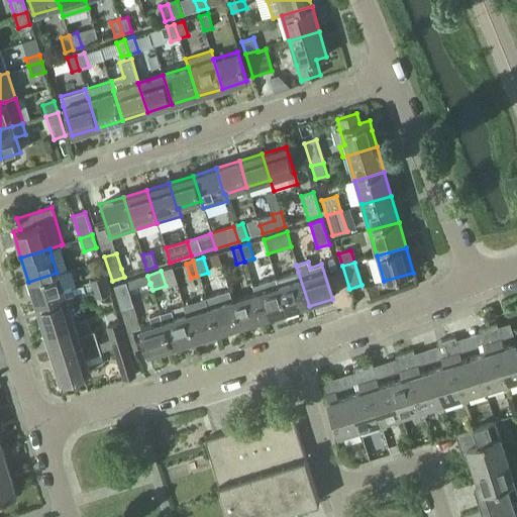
[(286,313),(309,306),(298,272),(275,279),(286,313)]
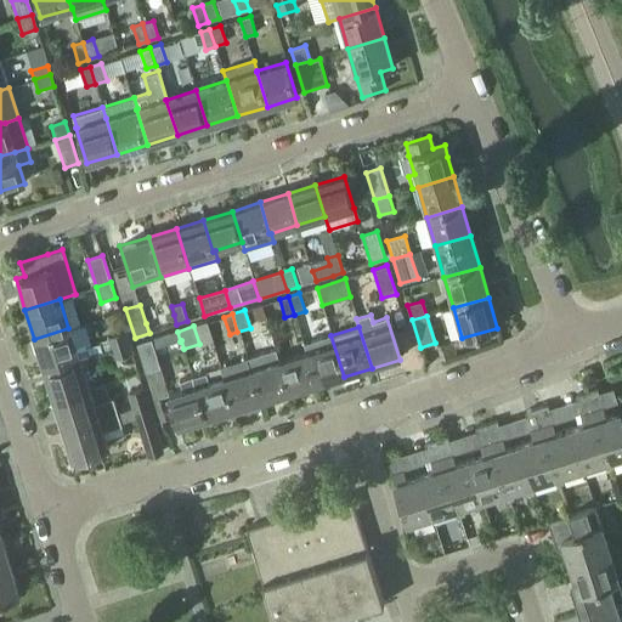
[(78,358),(68,329),(68,328),(34,339),(44,369),(78,358)]
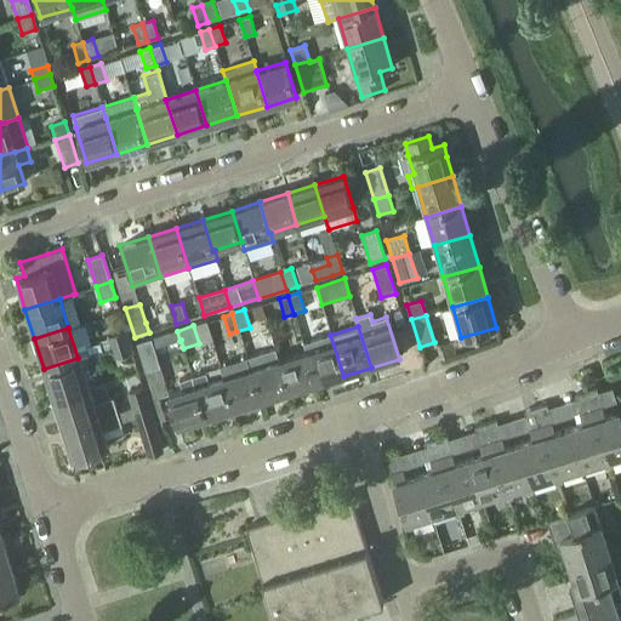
[(154,348),(180,341),(177,331),(152,339),(154,348)]
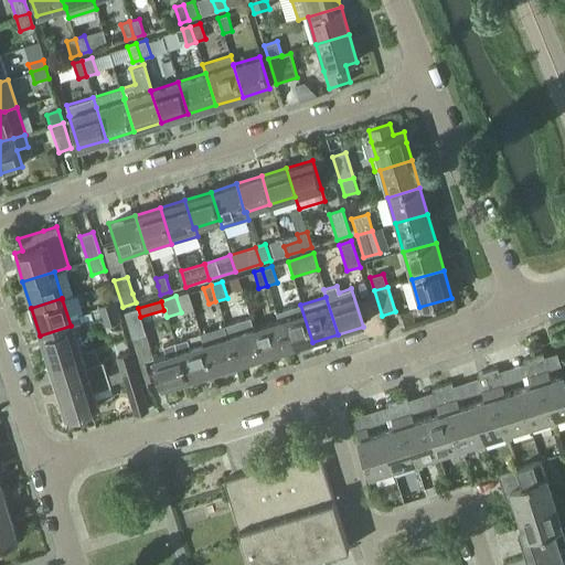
[(102,316),(117,311),(114,302),(98,307),(102,316)]
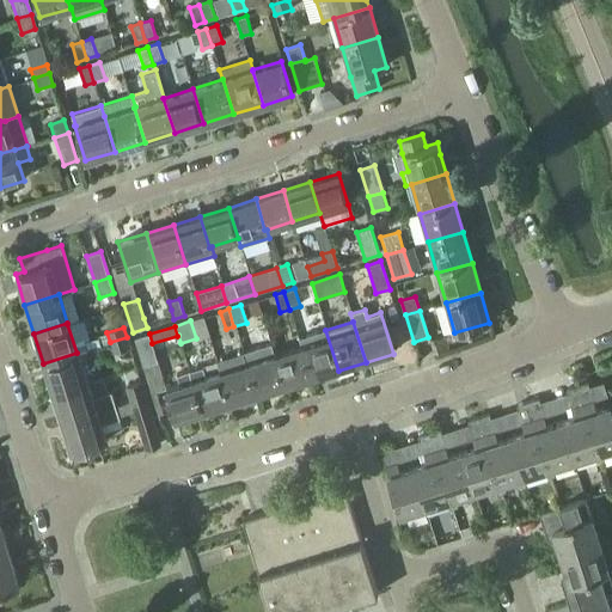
[(311,379),(338,371),(325,330),(299,338),(301,348),(311,379)]
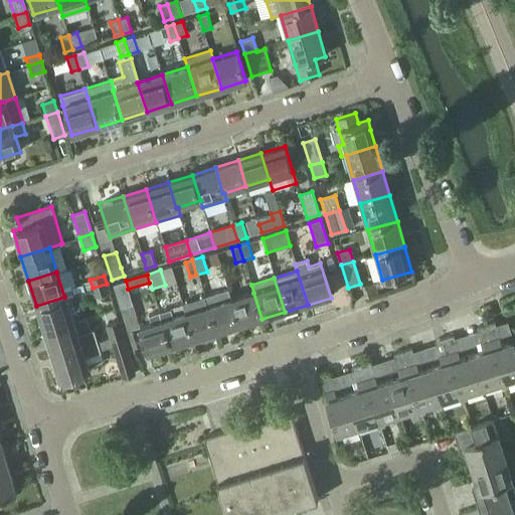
[(133,304),(128,289),(126,281),(113,285),(120,308),(133,304)]
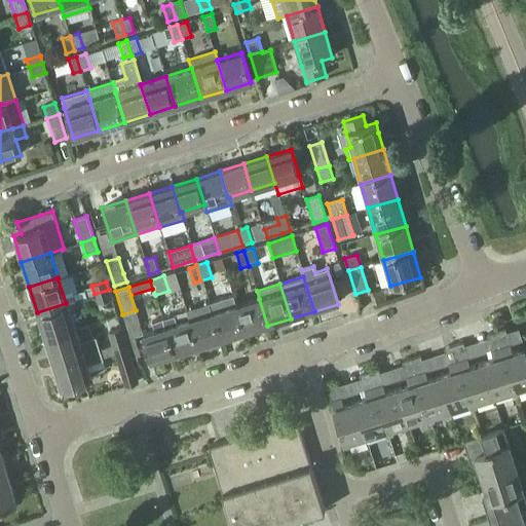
[(97,303),(112,298),(109,290),(95,294),(97,303)]
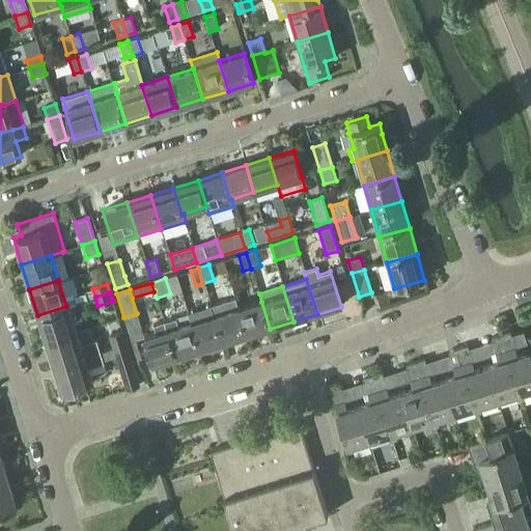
[(235,298),(210,306),(221,343),(246,336),(238,309),(239,309),(235,298)]
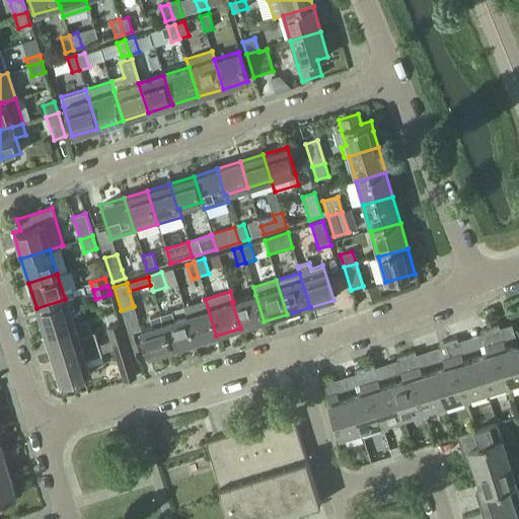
[(240,328),(264,321),(255,295),(233,302),(232,302),(240,328)]
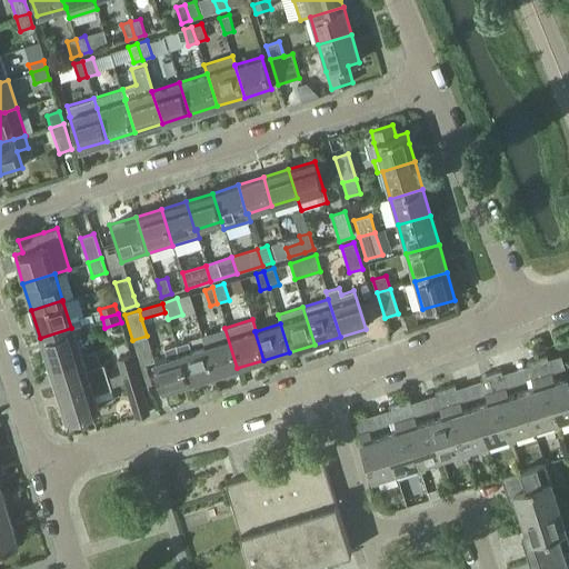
[(80,356),(71,329),(71,328),(40,338),(48,366),(80,356)]
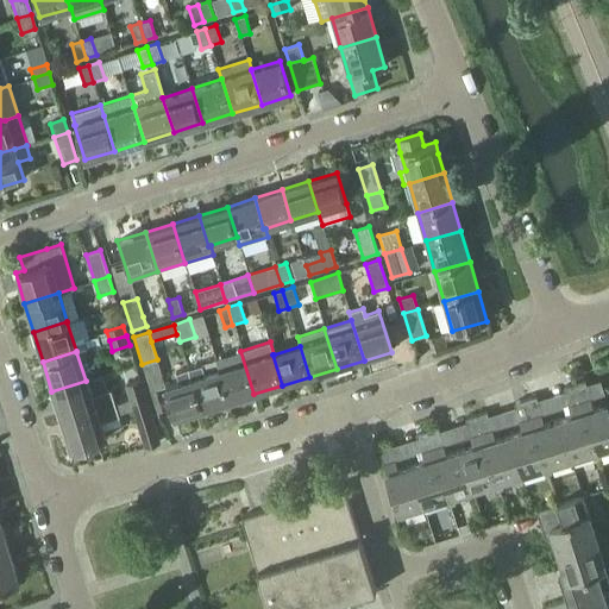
[(240,351),(215,358),(219,371),(218,371),(227,402),(253,394),(240,351)]
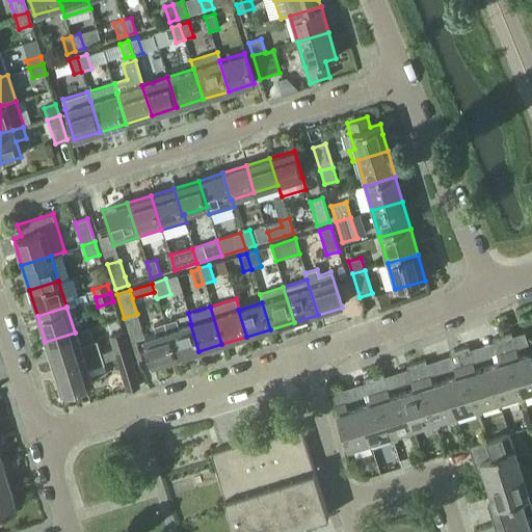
[(198,351),(190,324),(179,327),(177,319),(163,323),(175,358),(198,351)]
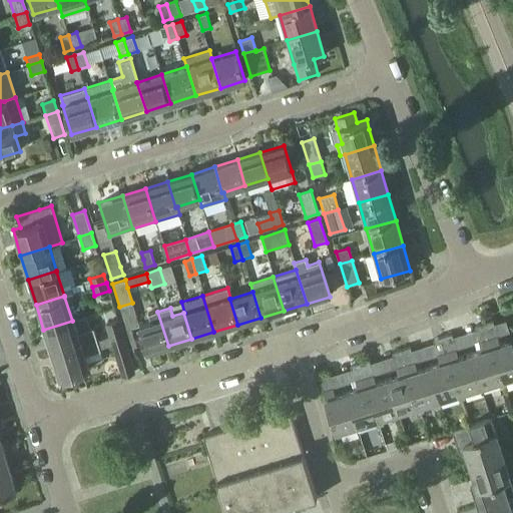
[(144,353),(168,346),(157,312),(147,315),(150,323),(136,327),(144,353)]
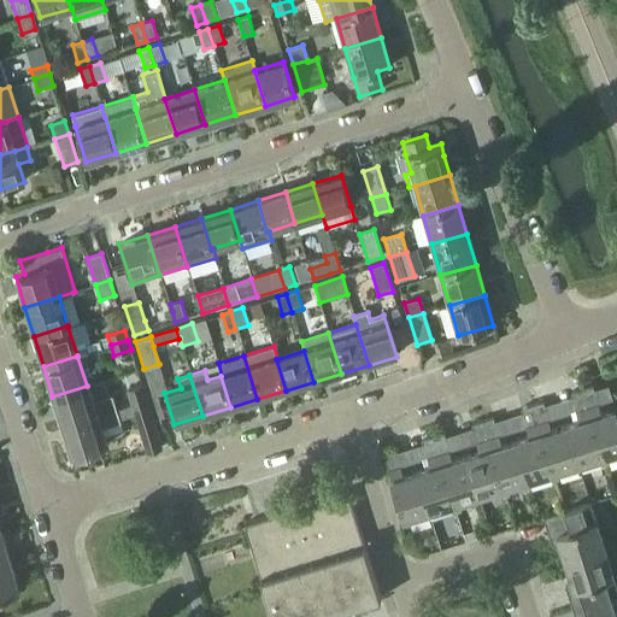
[(112,395),(92,401),(87,386),(52,397),(62,425),(116,409),(112,395)]
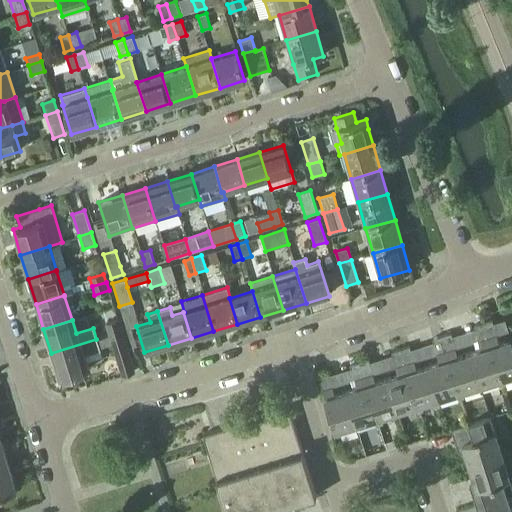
[(109,335),(121,331),(118,320),(106,323),(109,335)]
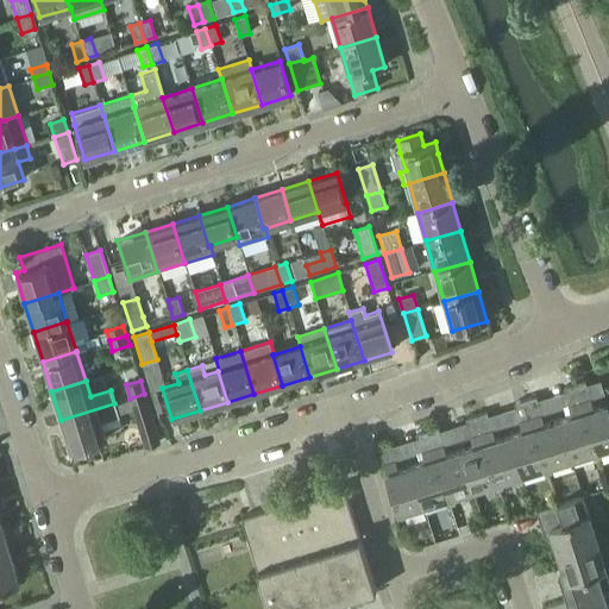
[(608,412),(608,407),(592,412),(584,384),(575,388),(597,462),(601,460),(598,453),(608,450),(608,412)]
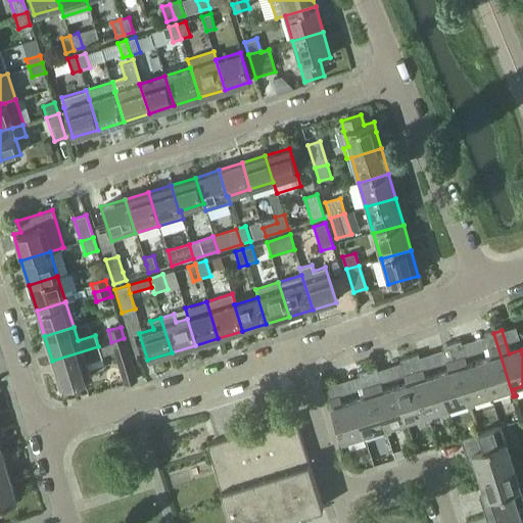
[(509,397),(513,396),(493,333),(483,336),(490,359),(479,362),(490,396),(507,391),(509,397)]
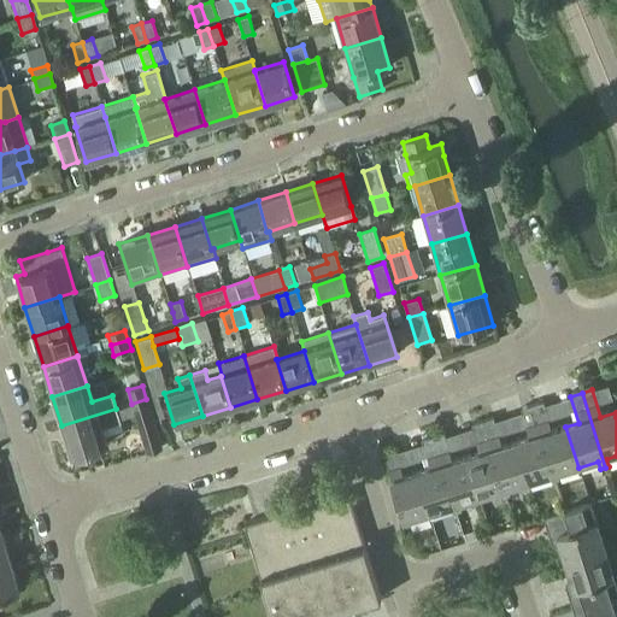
[(141,432),(154,427),(146,399),(131,404),(141,432)]
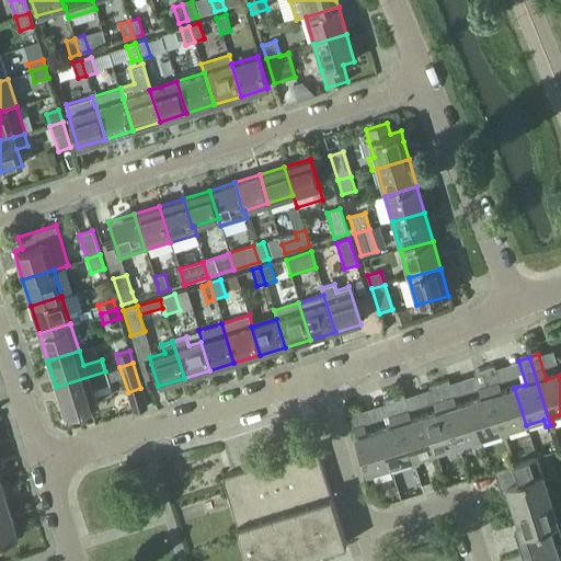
[(514,388),(501,392),(493,368),(483,370),(505,439),(507,439),(505,432),(526,425),(514,388)]
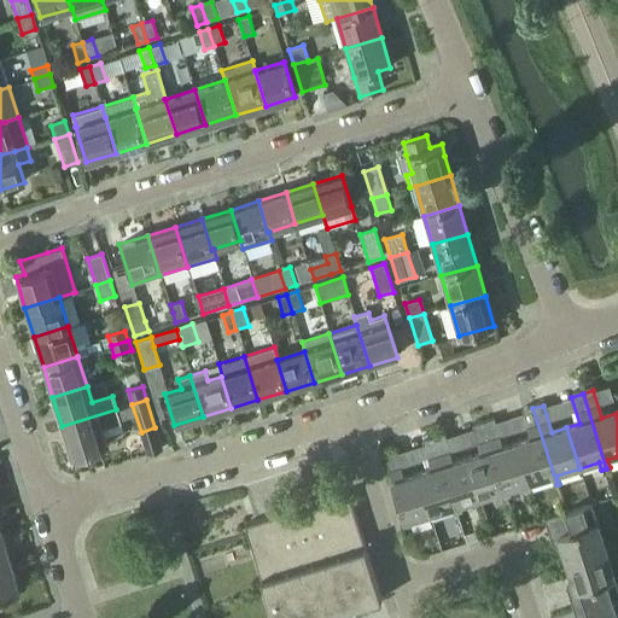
[(553,485),(557,484),(532,408),(522,412),(530,438),(517,443),(529,484),(551,477),(553,485)]
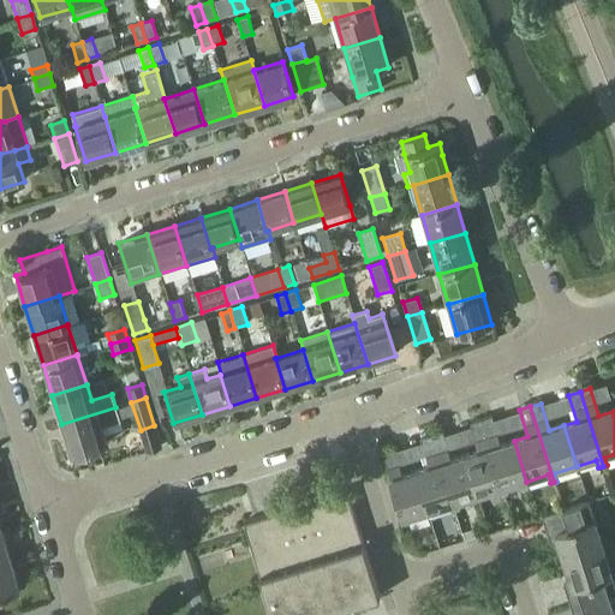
[(105,445),(100,428),(120,421),(115,407),(61,424),(71,454),(105,445)]
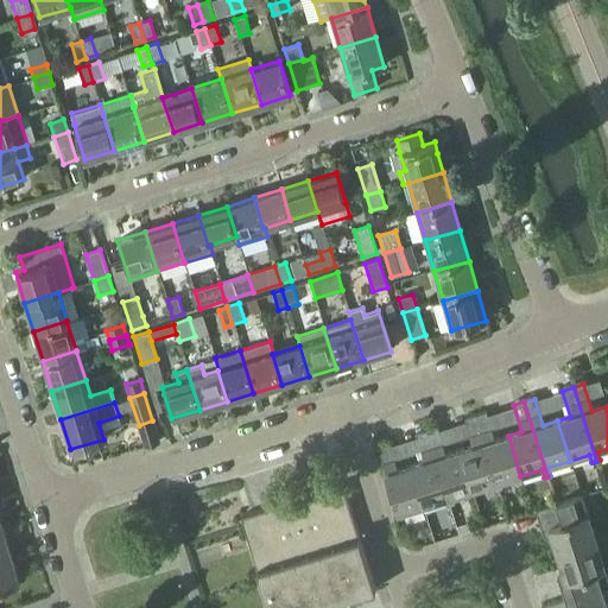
[(508,436),(494,439),(486,415),(476,417),(499,492),(502,491),(500,482),(520,476),(508,436)]
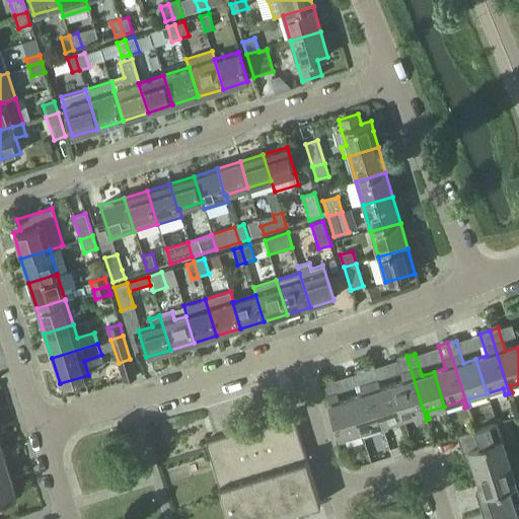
[(423,421),(426,420),(406,356),(396,359),(403,381),(392,385),(402,419),(421,414),(423,421)]
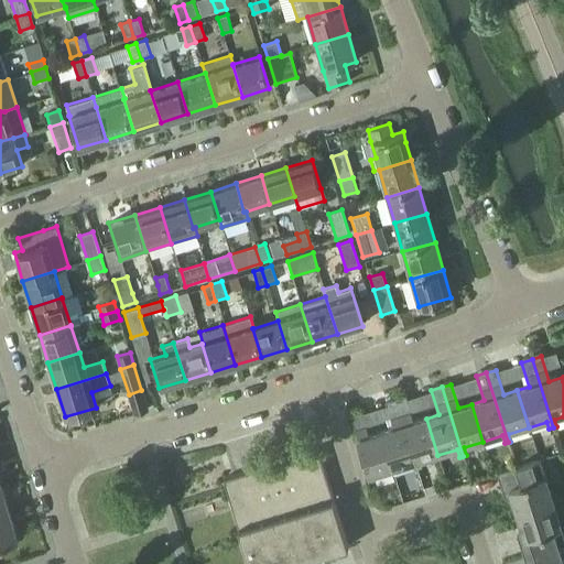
[(426,419),(413,422),(405,398),(396,401),(416,470),(421,468),(419,462),(437,455),(426,419)]
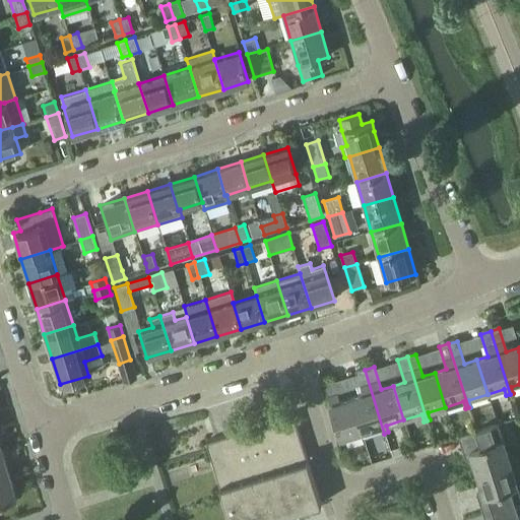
[(381,435),(384,434),(365,370),(355,372),(363,395),(351,399),(362,433),(379,428),(381,435)]
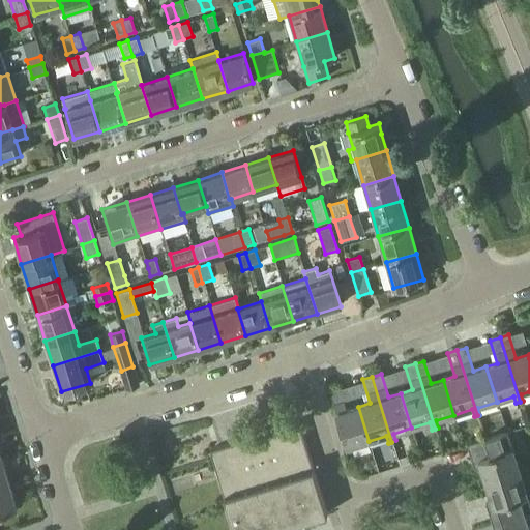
[(358,407),(346,410),(339,387),(329,389),(336,413),(335,413),(347,448),(347,447),(349,454),(352,453),(350,446),(369,441),(358,407)]
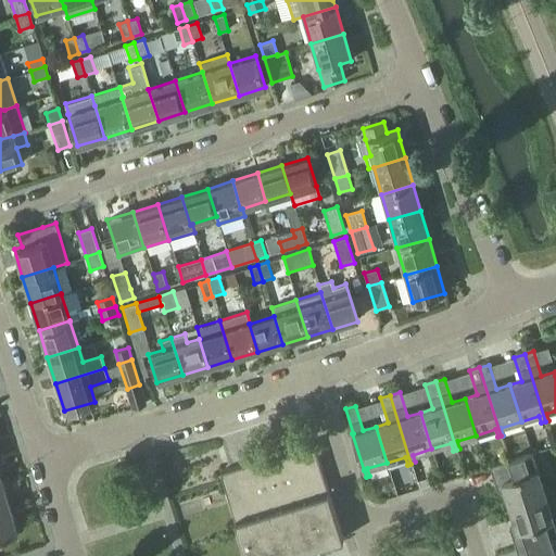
[(244,555),(294,555),(343,541),(313,445),(219,475),(244,555)]
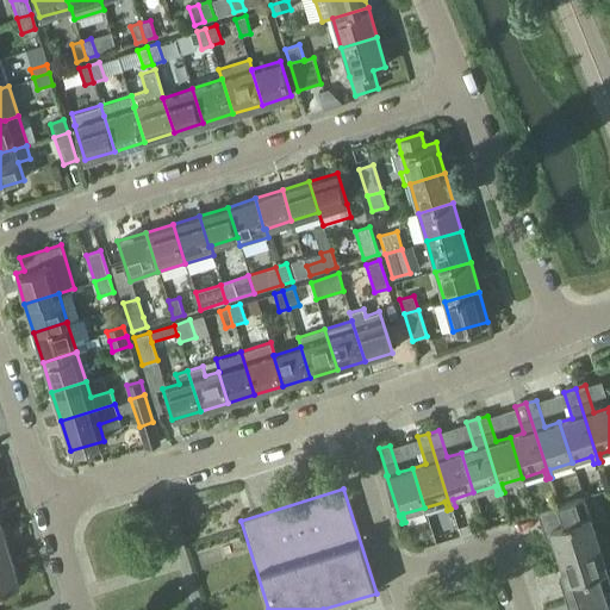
[(559,556),(598,545),(583,499),(537,514),(543,534),(551,531),(559,556)]
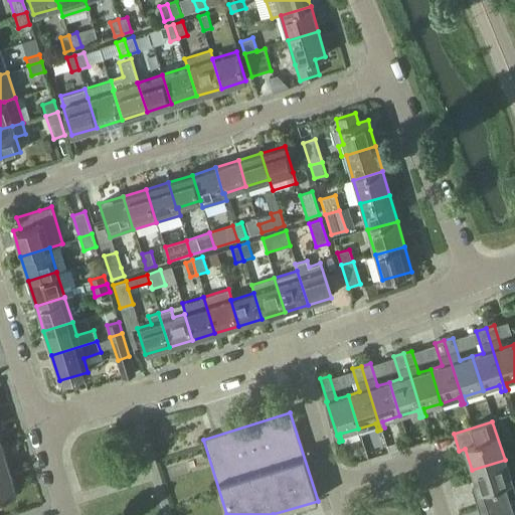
[(478,510),(514,498),(514,492),(505,460),(472,470),(479,492),(473,494),(478,510)]
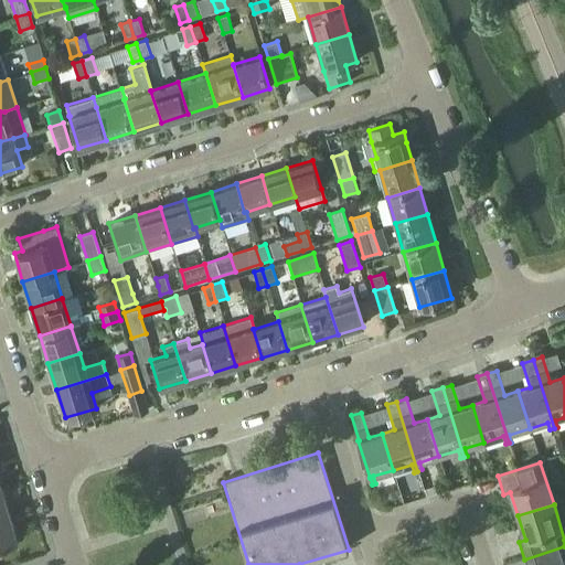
[(9,513),(0,515),(0,545),(17,541),(9,513)]
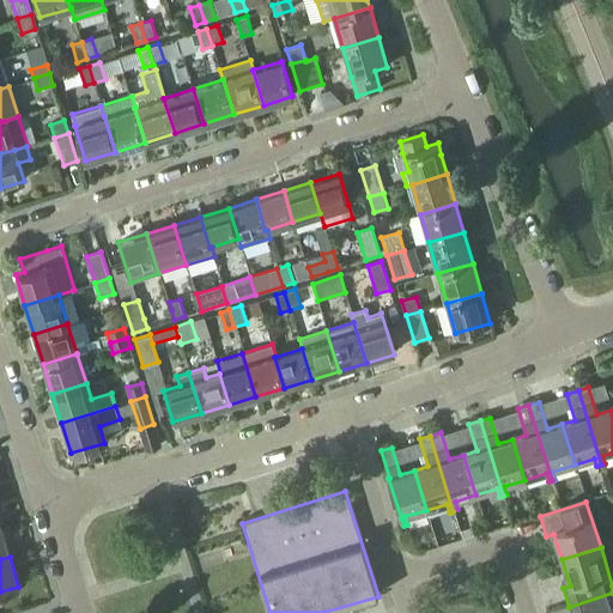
[(612,612),(612,593),(569,607),(570,612),(612,612)]
